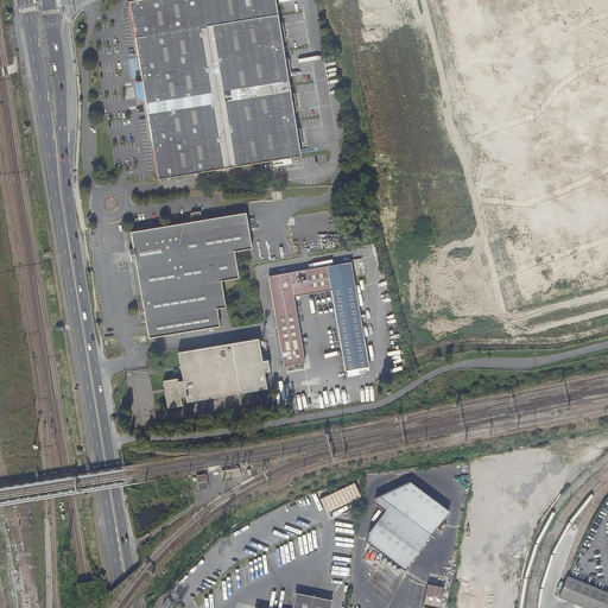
[(150,0),(128,4),(141,86),(137,86),(139,102),(145,101),(158,182),(272,163),(290,160),(299,158),(274,0),(150,0)]
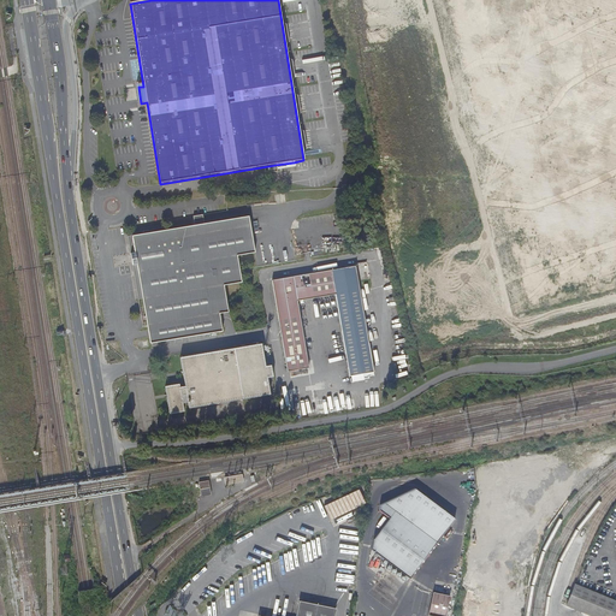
[(468,67),(465,70),(468,114),(466,114),(468,134),(475,134),(492,165),(495,165),(502,161),(508,173),(505,148),(508,154),(505,124),(522,116),(528,116),(528,106),(526,102),(510,104),(503,89),(505,88),(504,77),(519,76),(513,65),(495,66),(496,71),(490,71),(485,63),(486,78),(480,67),(473,67),(469,70),(468,67)]
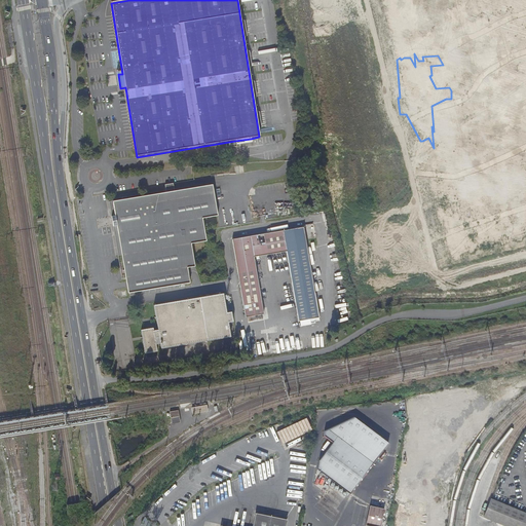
[(164,192),(112,200),(114,215),(110,216),(112,226),(115,225),(120,255),(126,293),(134,292),(188,283),(186,267),(193,266),(193,263),(190,243),(204,240),(201,218),(216,216),(211,184),(173,191),(172,183),(163,185),(164,192)]
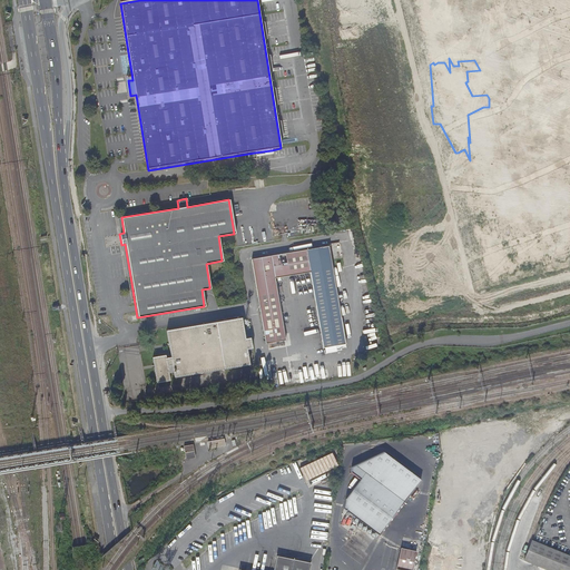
[(332,244),(333,253),(341,251),(340,242),(332,244)]
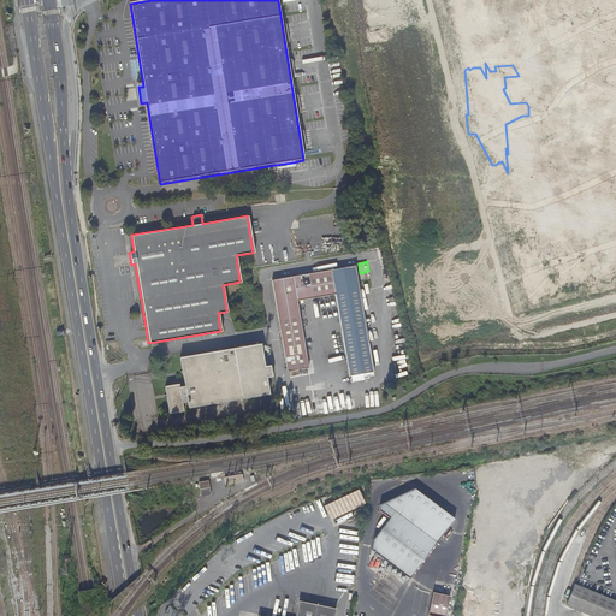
[(135,264),(131,265),(137,298),(141,298),(135,264)]
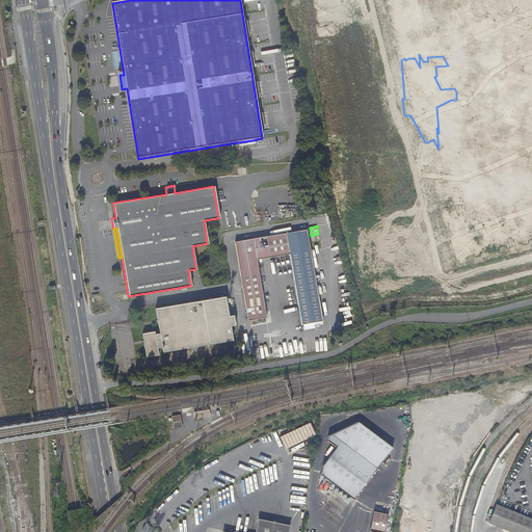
[(236,241),(248,321),(250,320),(250,326),(266,323),(265,318),(267,318),(259,260),(291,255),(301,326),(303,325),(304,330),(314,328),(314,324),(322,323),(309,231),(236,241)]
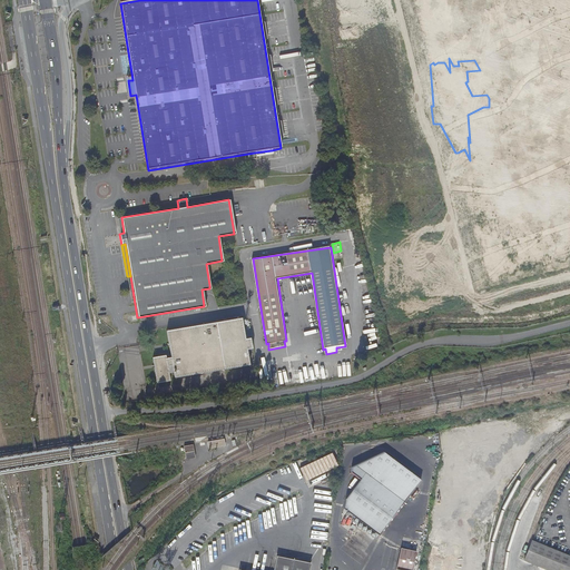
[(167,373),(173,372),(174,377),(248,365),(246,350),(251,349),(248,338),(244,340),(241,318),(165,331),(169,357),(165,359),(165,355),(151,357),(156,383),(168,381),(167,373)]
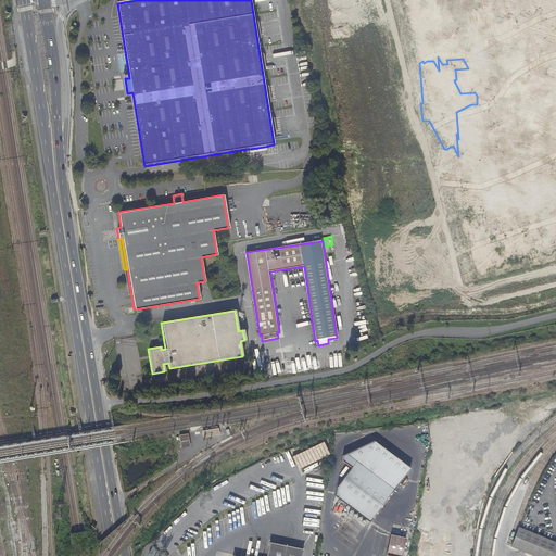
[(217,428),(201,431),(202,438),(217,434),(217,428)]
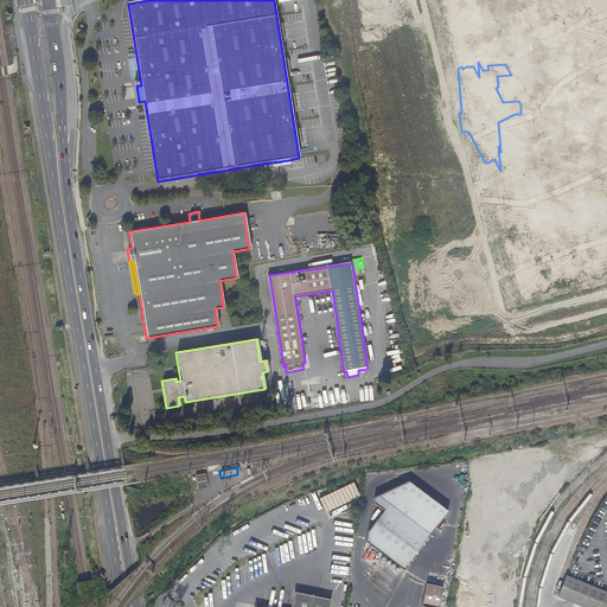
[(206,487),(204,474),(195,475),(197,489),(206,487)]
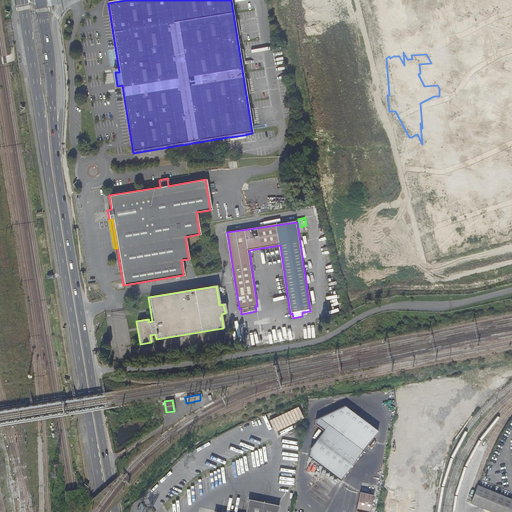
[(340,481),(378,431),(345,406),(316,419),(315,424),(324,431),(311,448),(309,458),(340,481)]
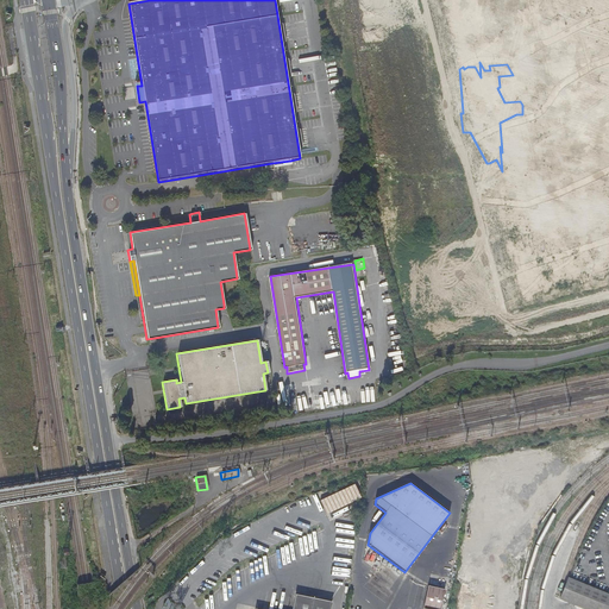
[(360,498),(353,484),(320,501),(327,514),(360,498)]
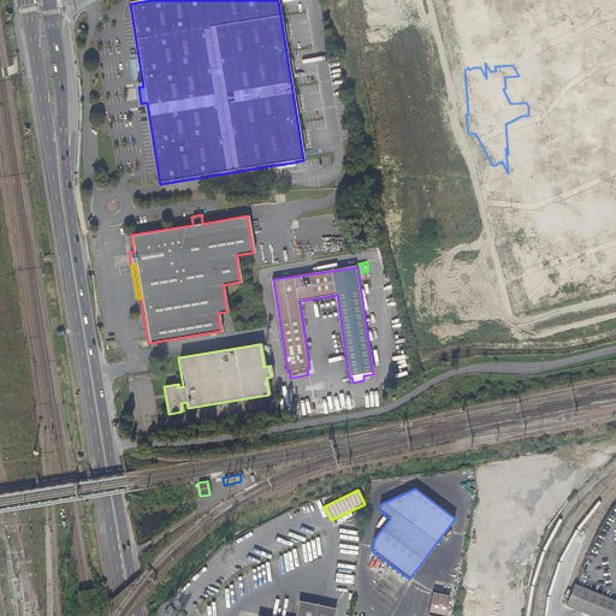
[(369,560),(369,568),(378,569),(379,561),(369,560)]
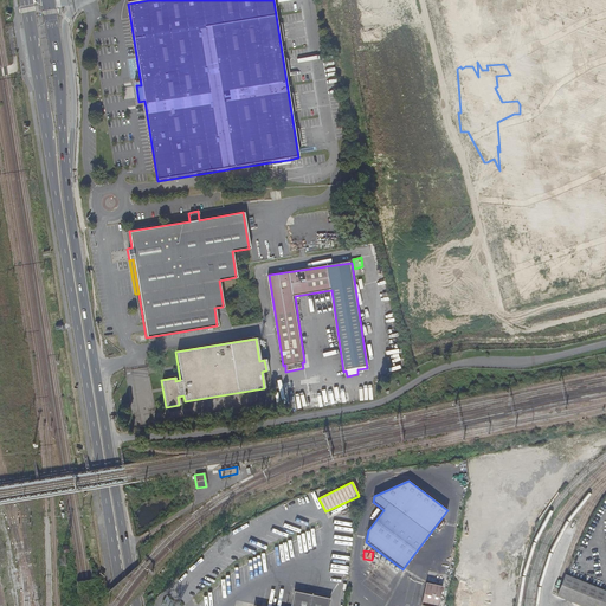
[(556,595),(582,605),(605,605),(605,591),(565,574),(556,595)]
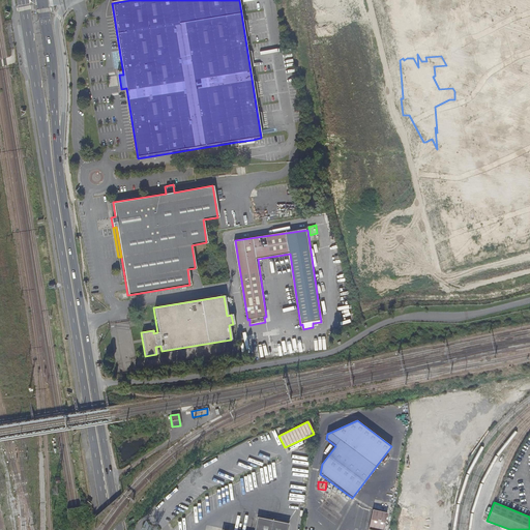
[(382,529),(386,513),(373,510),(369,529),(371,529),(382,529)]
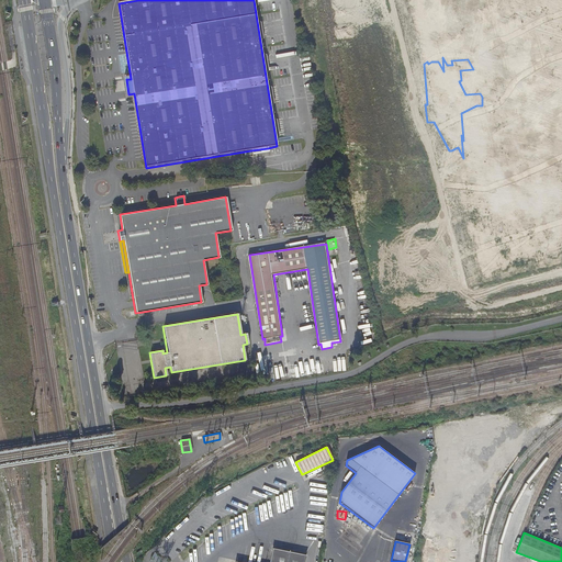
[(269,561),(235,561),(234,561),(304,561),(305,554),(272,548),(269,561)]
